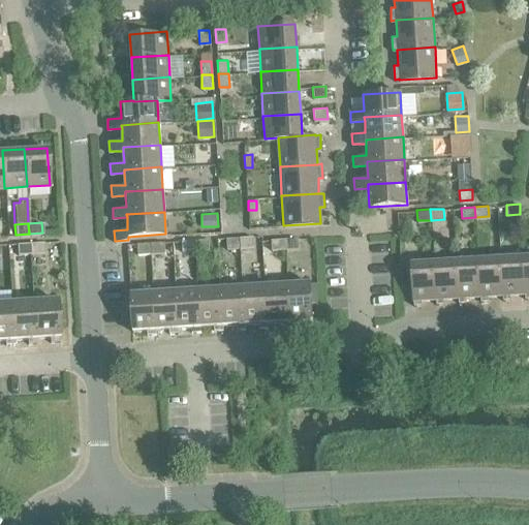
[(252,235),(239,236),(240,246),(253,246),(252,235)]
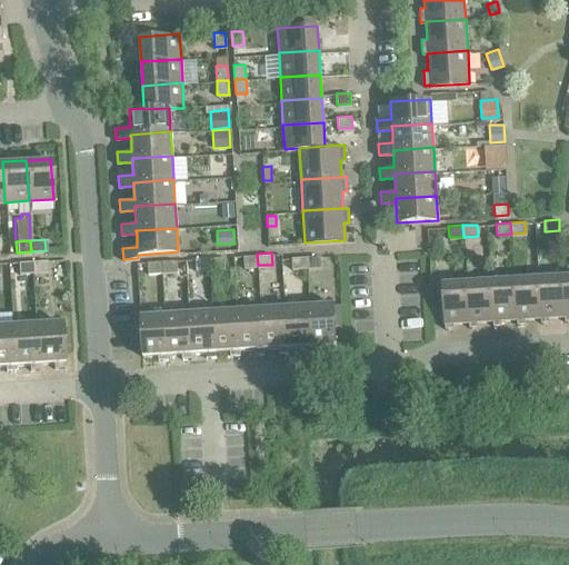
[(258,265),(257,254),(242,255),(243,266),(258,265)]
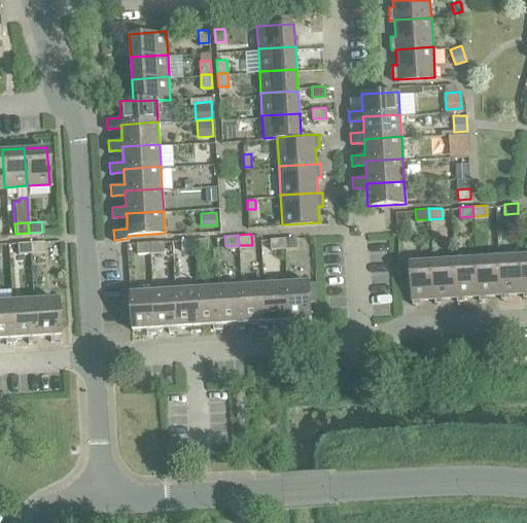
[(296,236),(283,237),(283,247),(296,246),(296,236)]
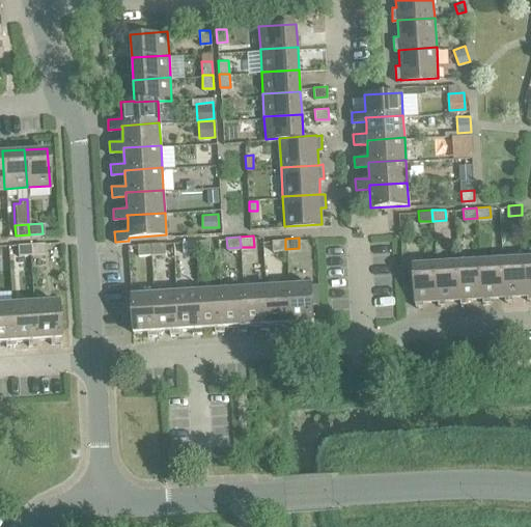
[(208,239),(195,240),(196,250),(210,249),(208,239)]
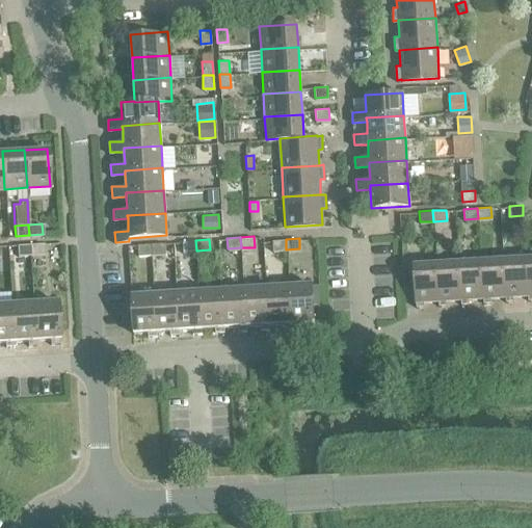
[(286,249),(286,239),(272,239),(272,251),(286,249)]
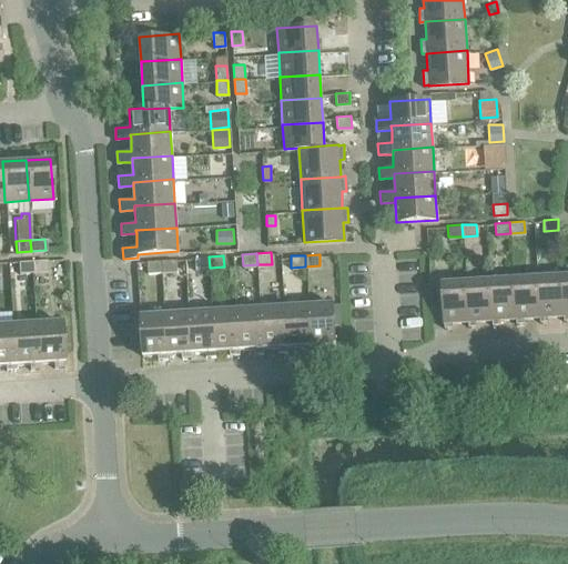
[(210,268),(209,257),(194,258),(195,269),(210,268)]
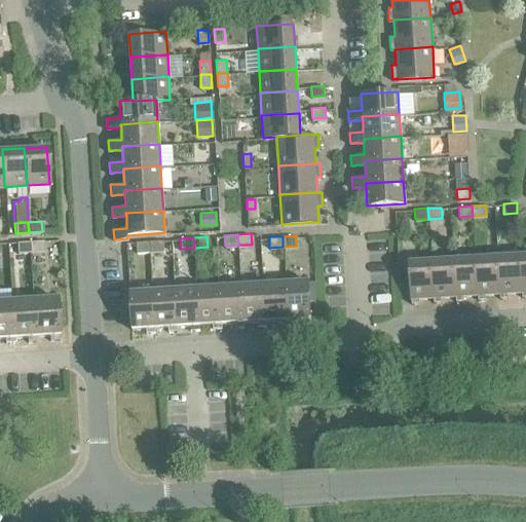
[(43,239),(30,240),(30,251),(43,251),(43,239)]
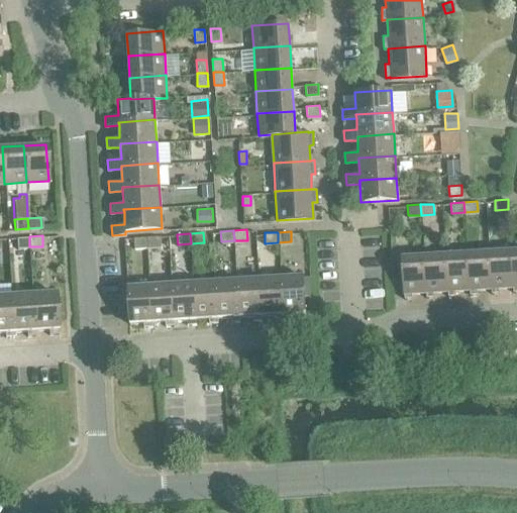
[(160,235),(146,236),(146,246),(160,245),(160,235)]
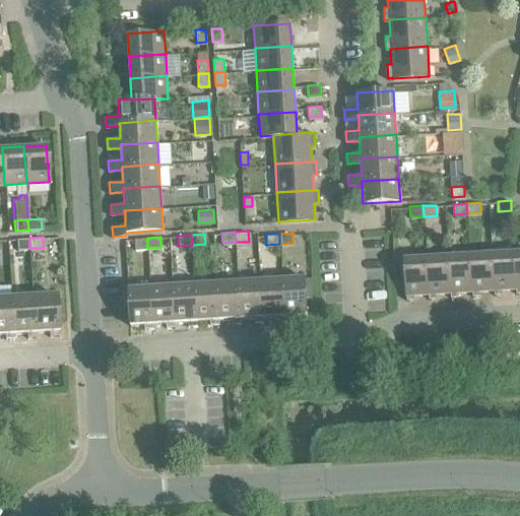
[(29,248),(29,238),(16,239),(16,249),(29,248)]
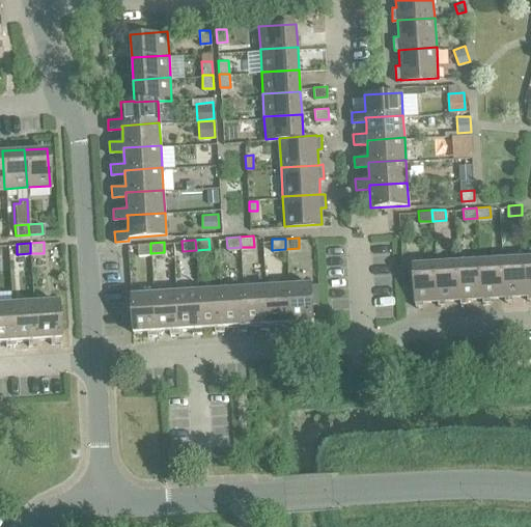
[(150,253),(150,243),(137,243),(137,254),(150,253)]
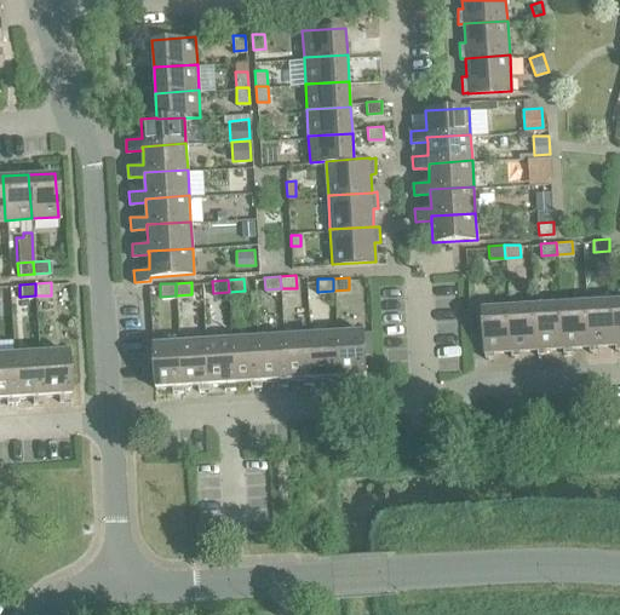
[(612,299),(586,300),(589,345),(589,350),(597,349),(597,344),(614,343),(612,299)]
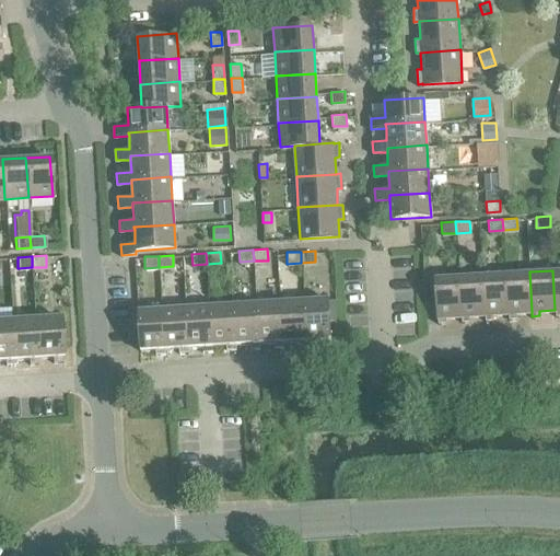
[(529,271),(505,274),(508,313),(509,317),(516,317),(515,312),(532,312),(529,271)]
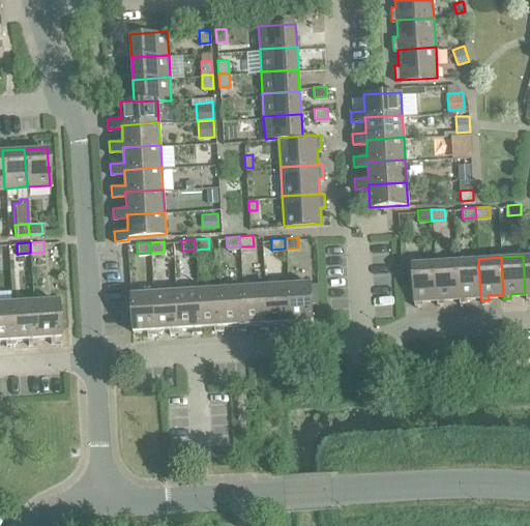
[(455,260),(459,297),(459,302),(466,301),(466,297),(480,296),(478,259),(455,260)]
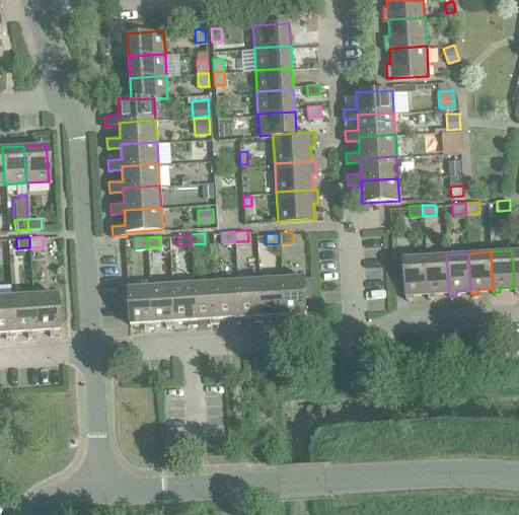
[(446,254),(425,255),(427,292),(427,297),(434,296),(434,292),(449,291),(446,254)]
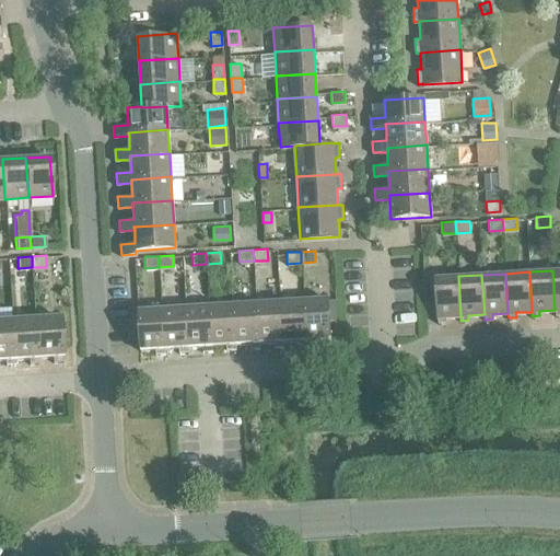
[(461,315),(458,276),(434,278),(436,317),(438,317),(438,322),(445,322),(445,316),(461,315)]
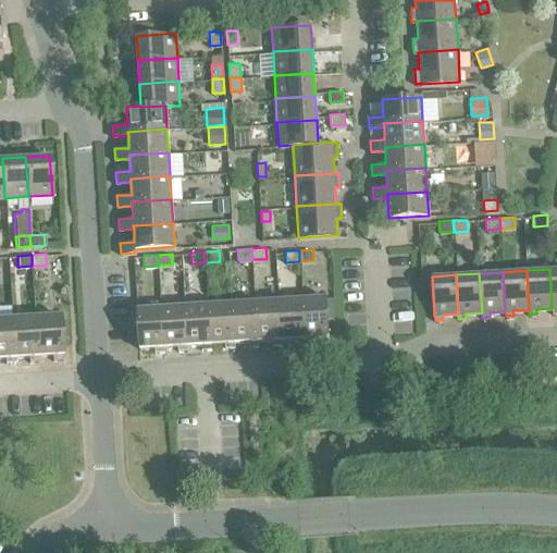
[(326,296),(301,298),(304,338),(318,336),(319,341),(327,341),(327,335),(329,335),(326,296)]
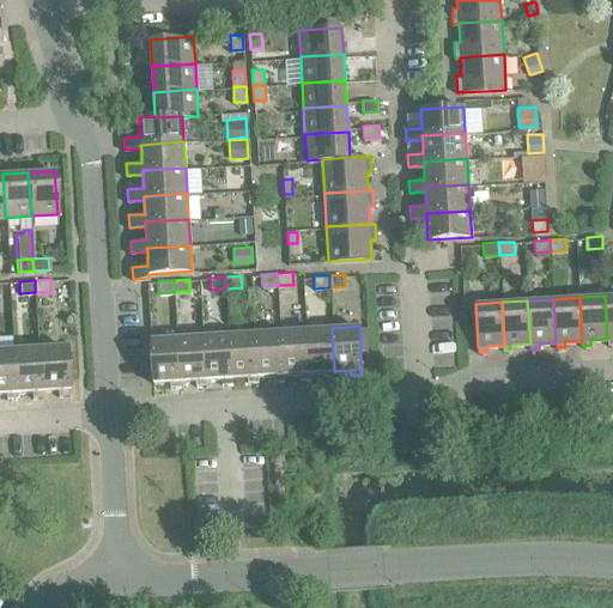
[(332,328),(307,329),(309,372),(325,371),(325,376),(335,376),(334,371),(332,328)]
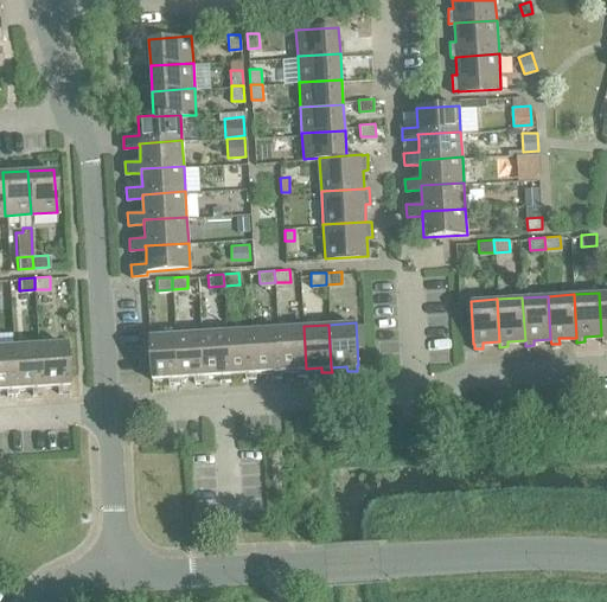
[(304,326),(278,327),(280,370),(295,369),(296,375),(306,373),(306,369),(304,326)]
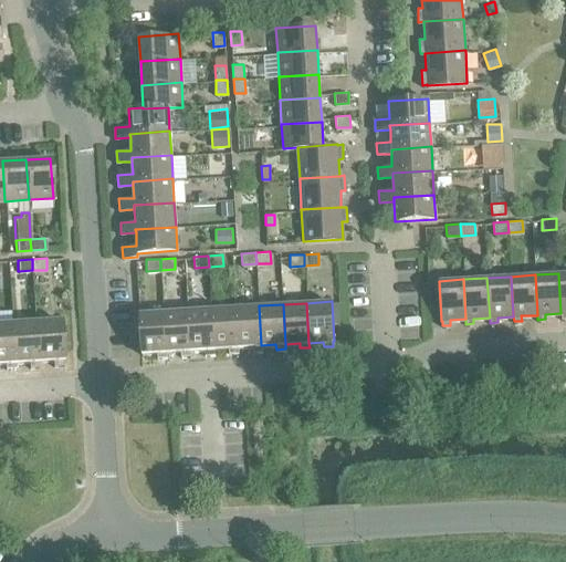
[(259,305),(236,306),(238,346),(252,346),(252,351),(262,351),(261,345),(259,305)]
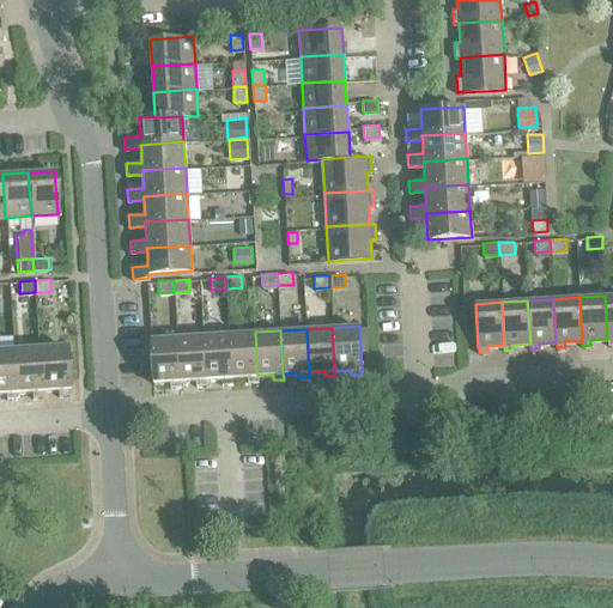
[(255,332),(229,334),(231,377),(247,376),(247,381),(258,381),(258,375),(255,332)]
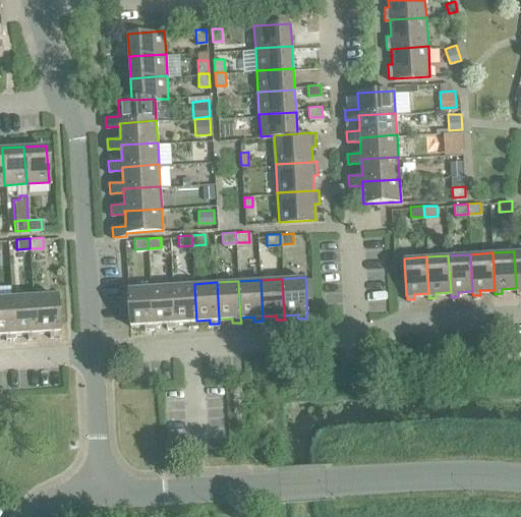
[(194,284),(172,285),(175,322),(188,321),(188,326),(196,325),(196,321),(194,284)]
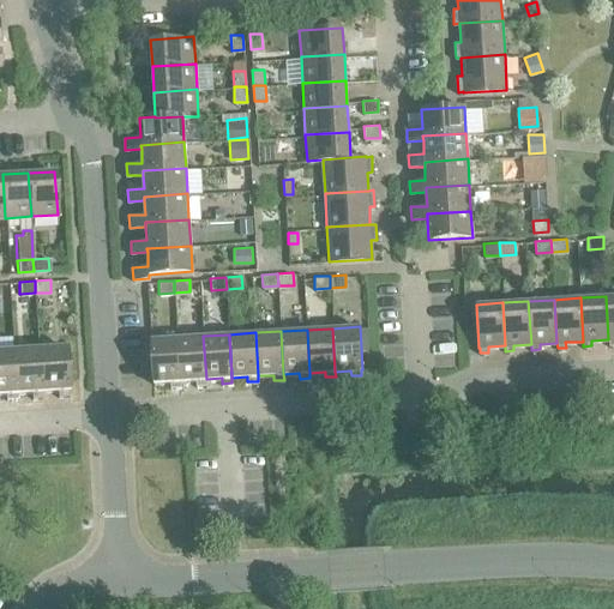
[(203,336),(178,337),(180,380),(196,379),(196,385),(206,384),(206,379),(203,336)]
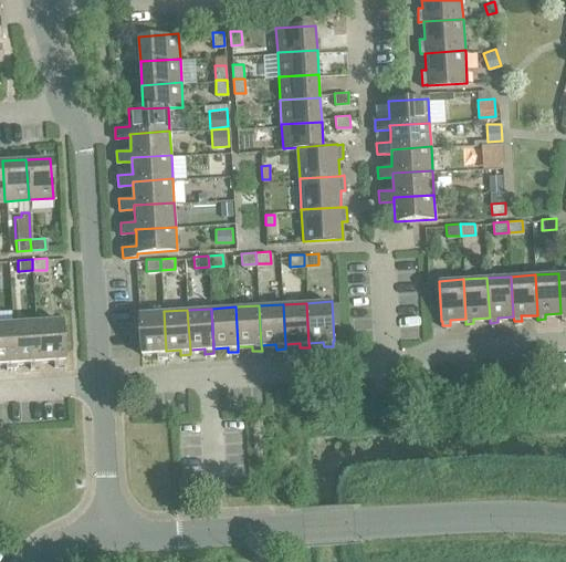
[(166,356),(166,351),(164,311),(139,313),(142,353),(156,352),(157,356),(166,356)]
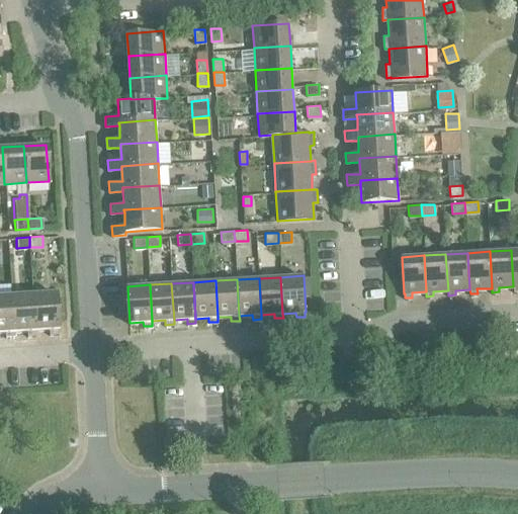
[(55,292),(32,293),(34,330),(48,329),(48,334),(57,333),(57,329),(55,292)]
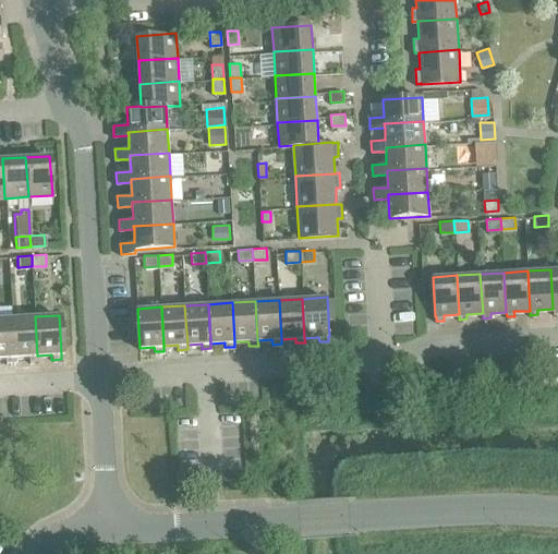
[(35,316),(11,317),(14,357),(27,357),(28,361),(38,360),(37,356),(35,316)]
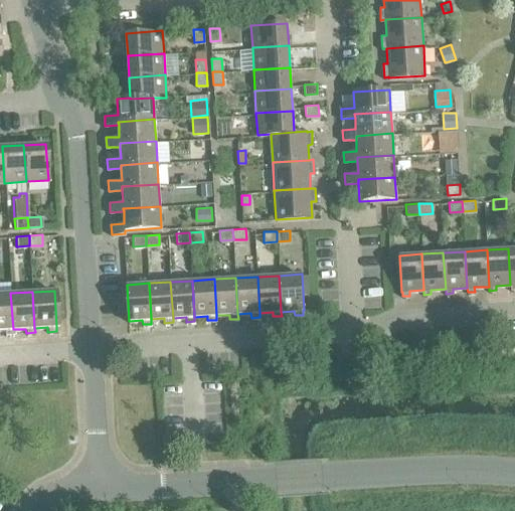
[(10,293),(0,293),(0,330),(4,330),(4,334),(13,334),(13,329),(10,293)]
